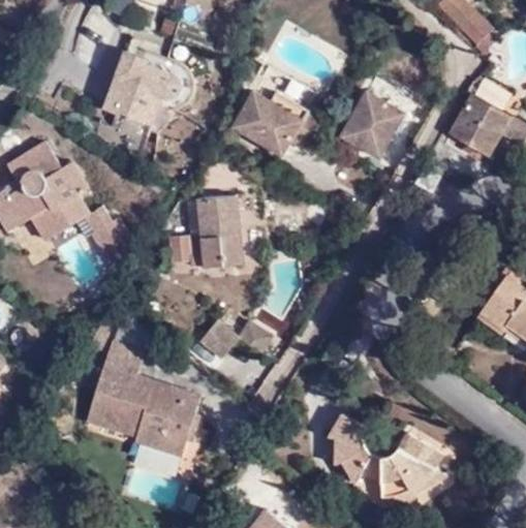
[(457,24),(471,9),(463,0),(441,0),(438,4),(457,24)]
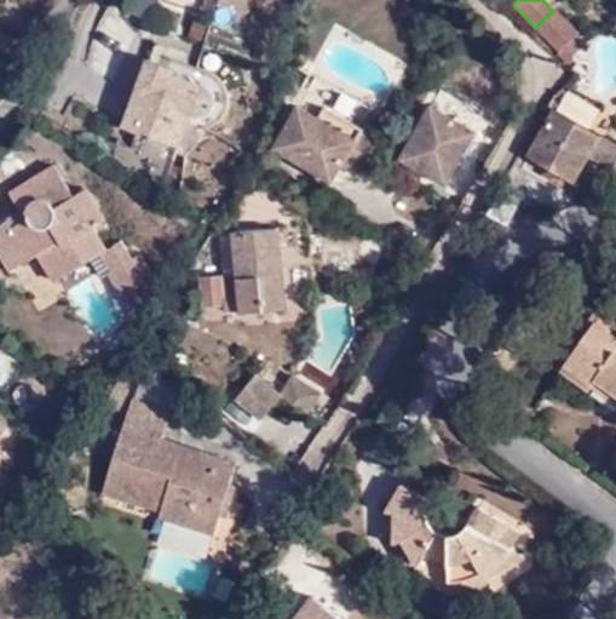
[(575,34),(552,11),(535,28),(558,52),(556,55),(563,62),(560,64),(568,72),(574,64),(569,58),(579,49),(570,39),(575,34)]
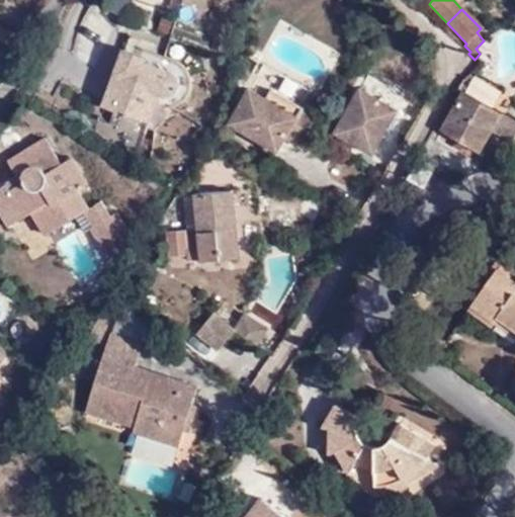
[(173,84),(173,79),(165,73),(143,65),(146,60),(121,49),(100,105),(147,122),(154,106),(159,92),(166,94),(172,88),(173,84)]
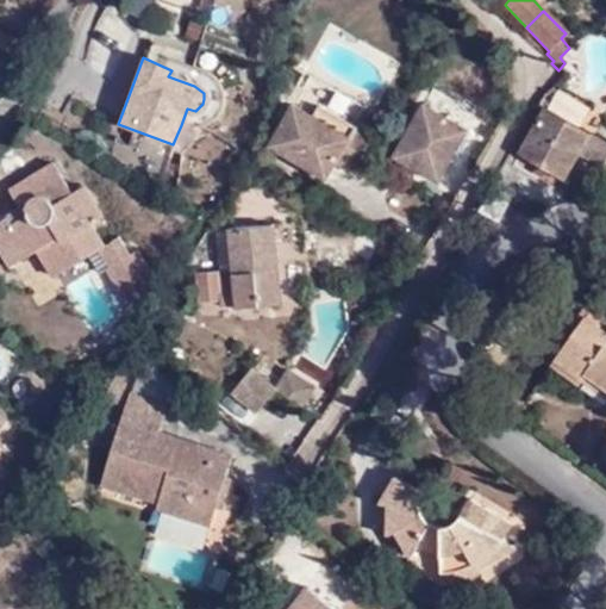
[(204,93),(207,78),(174,63),(172,70),(168,76),(194,86),(204,93)]
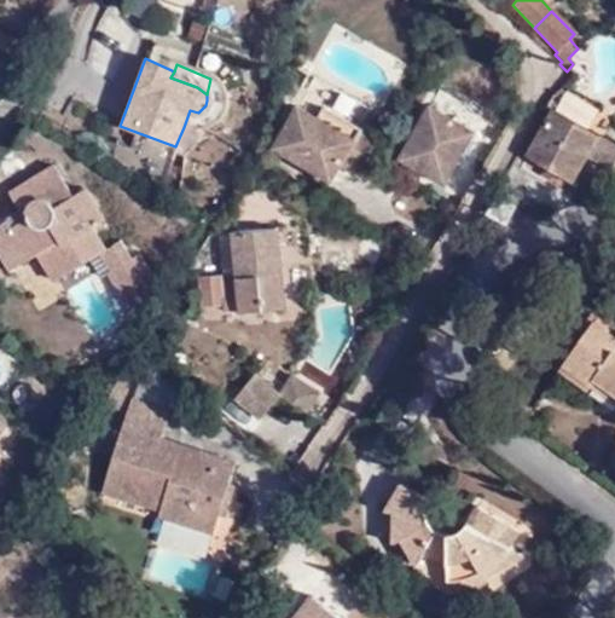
[(218,88),(210,79),(207,94),(207,100),(206,105),(198,113),(190,110),(184,127),(193,127),(206,125),(218,113),(220,102),(218,88)]
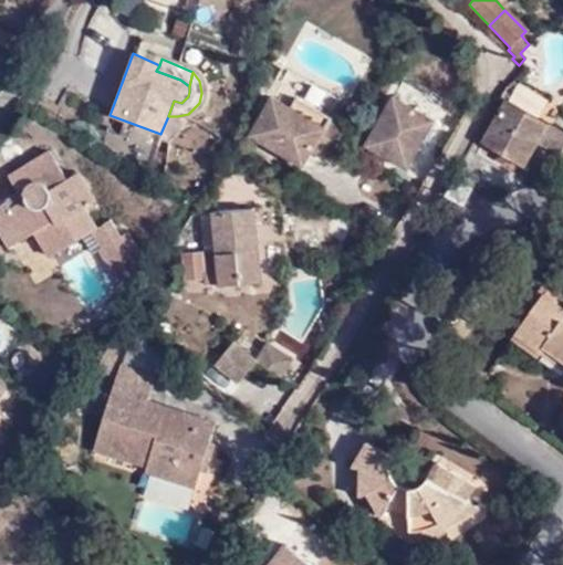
[(323,160),(343,127),(327,118),(322,127),(289,108),(270,97),(248,136),(301,167),(309,153),(323,160)]
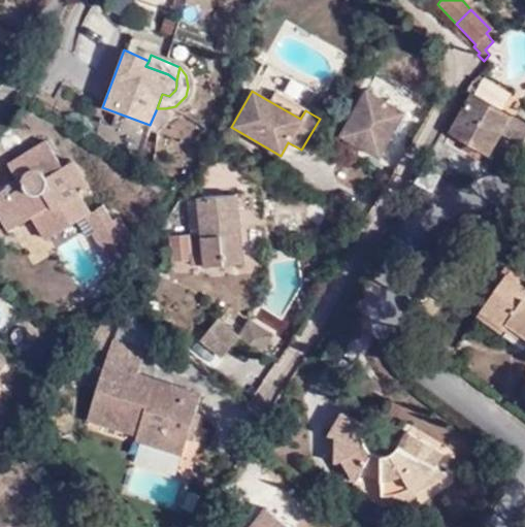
[(305,110),(274,92),(269,101),(300,119),(305,110)]
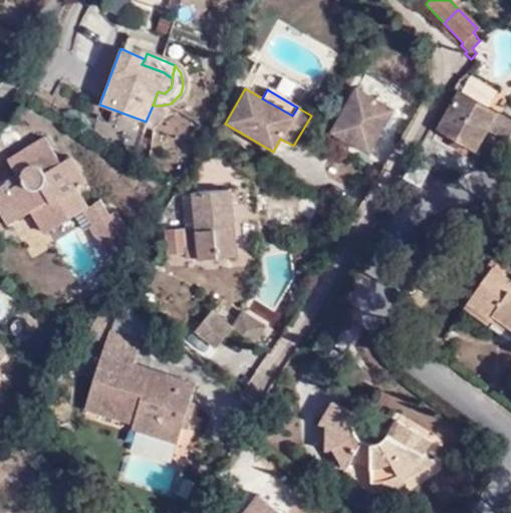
[(354,89),(329,133),(366,154),(392,109),(354,89)]
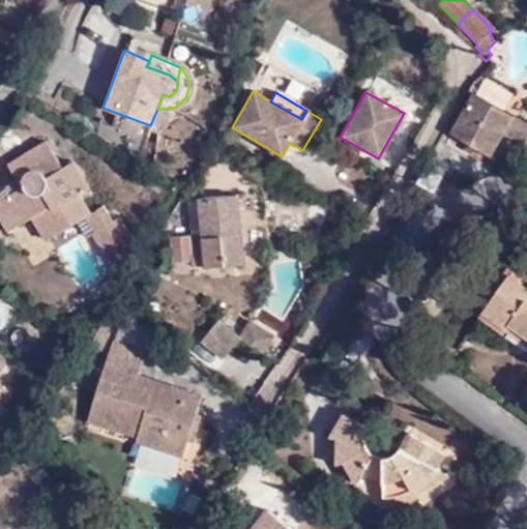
[(526,131),(526,125),(471,93),(447,133),(488,154),(499,131),(521,144),(526,131)]
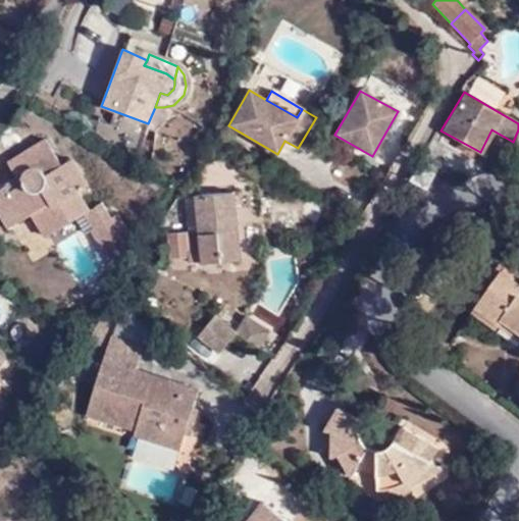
[(0,212),(10,228),(34,213),(48,236),(83,213),(90,209),(79,191),(90,184),(72,158),(62,164),(47,140),(8,163),(22,186),(11,192),(8,187),(0,191),(0,212)]
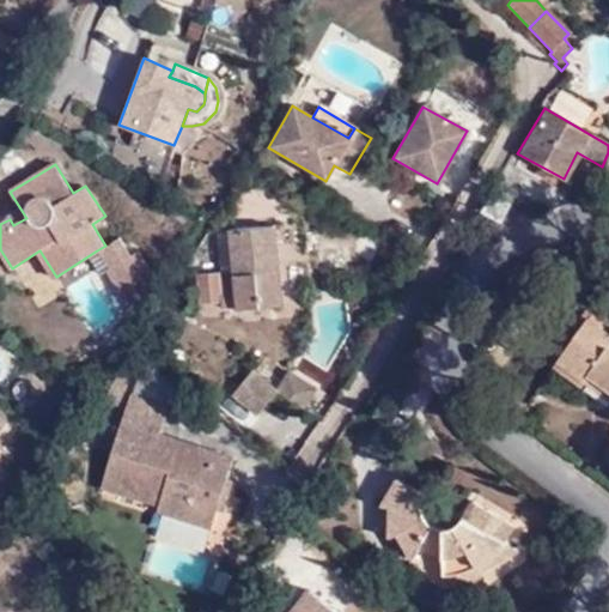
[(507,204),(486,191),(474,210),(497,223),(507,204)]
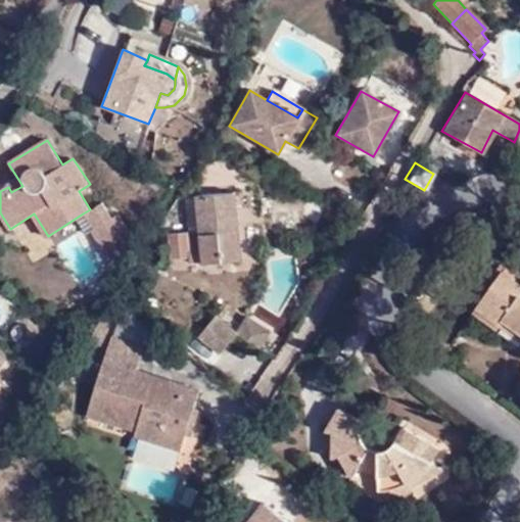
[(240,263),(233,193),(197,198),(197,200),(187,200),(190,233),(168,235),(171,261),(189,259),(190,264),(203,264),(204,266),(240,263)]
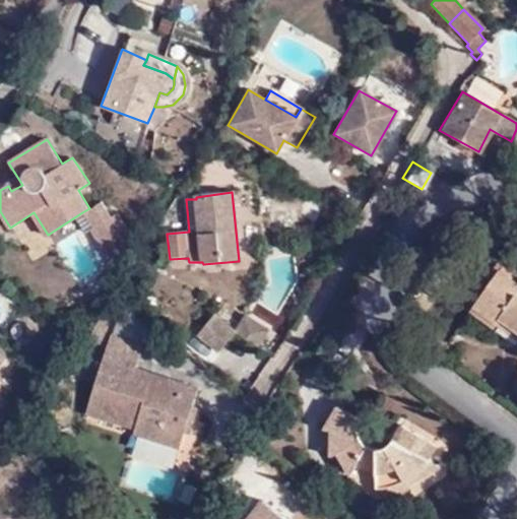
[(107,196),(89,208),(82,212),(93,228),(98,224),(111,243),(112,242),(124,258),(141,232),(136,224),(137,223),(125,205),(118,210),(107,196)]
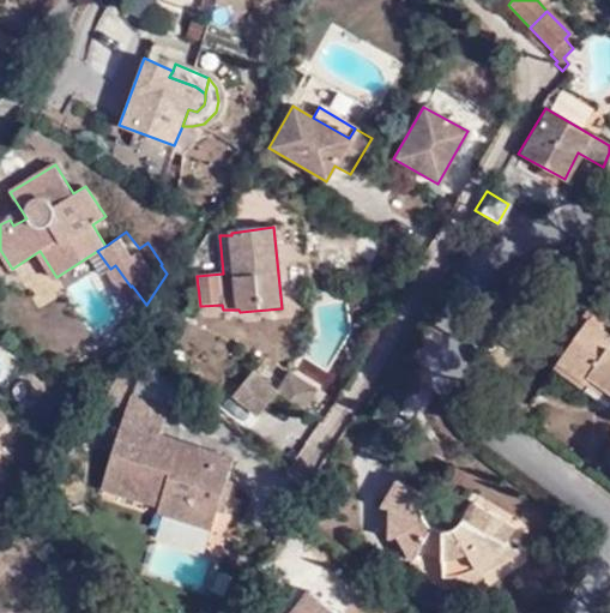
[(609,336),(586,319),(556,360),(583,379),(585,374),(609,391),(609,336)]
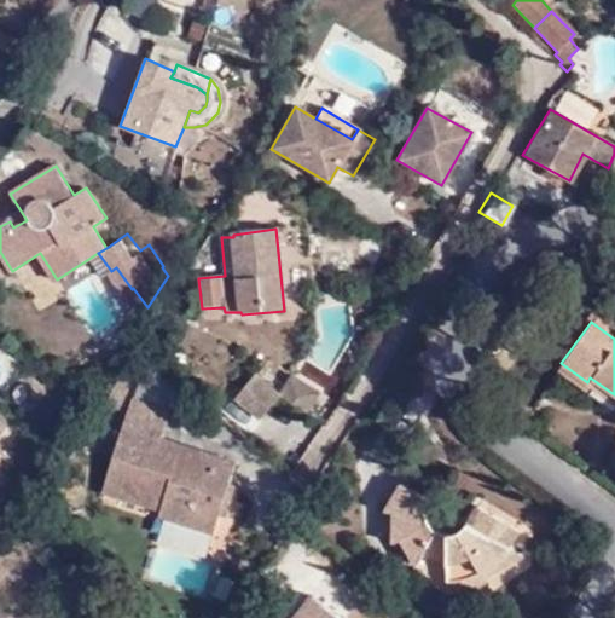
[(139,352),(148,359),(158,342),(149,336),(139,352)]
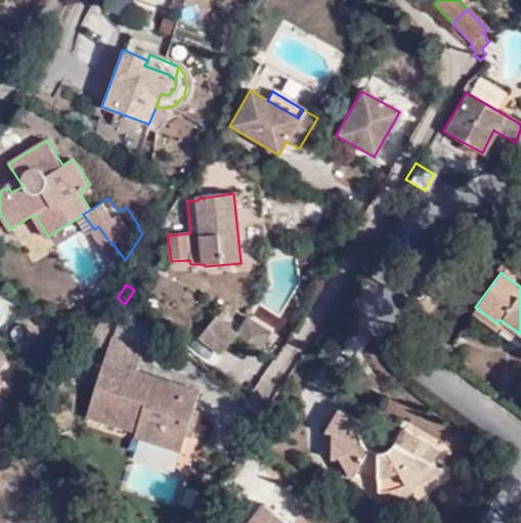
[(122,304),(114,299),(103,315),(112,320),(122,304)]
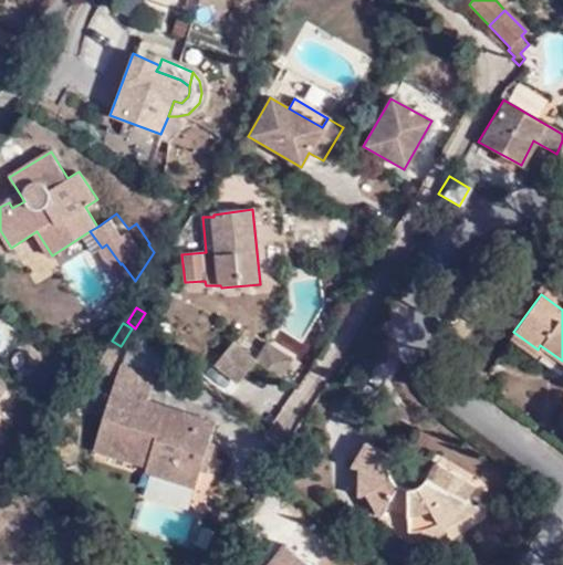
[(278,380),(291,355),(264,343),(253,368),(278,380)]
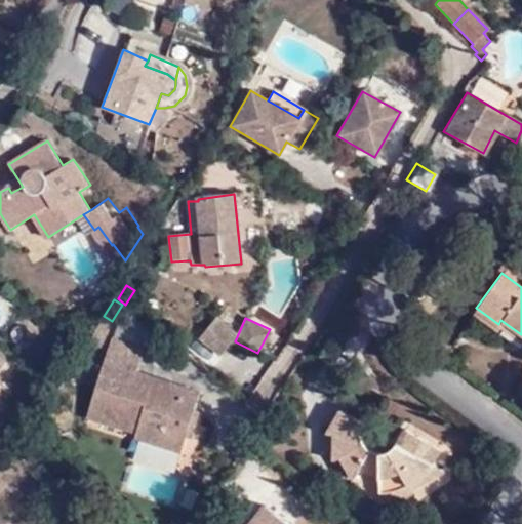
[(222,356),(234,341),(213,323),(201,338),(222,356)]
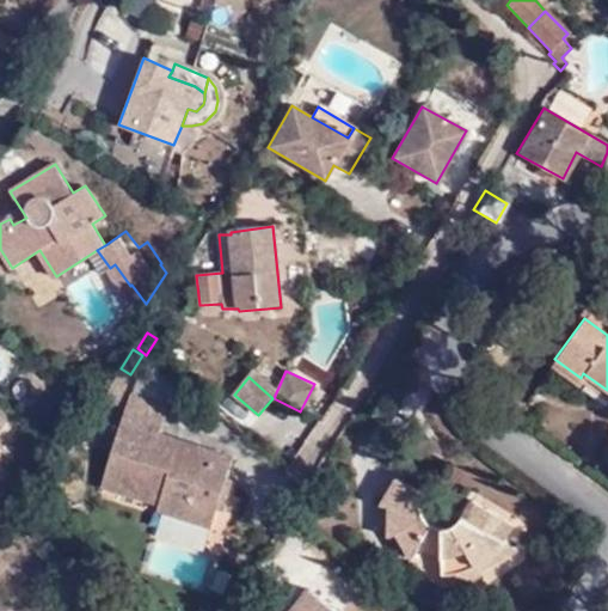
[(157,499),(212,515),(231,458),(158,433),(165,407),(129,395),(100,480),(157,499)]
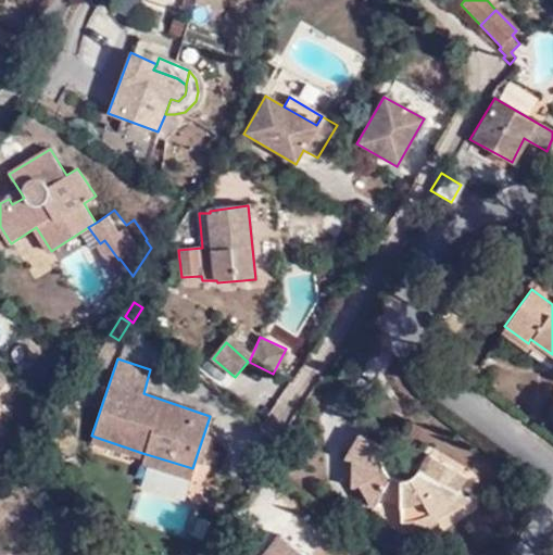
[(369,507),(376,497),(380,489),(399,494),(399,505),(398,527),(432,520),(467,499),(453,491),(462,476),(425,454),(414,471),(410,477),(401,480),(393,480),(388,478),(379,470),(378,461),(382,450),(357,433),(343,455),(349,459),(349,487),(356,484),(369,507)]
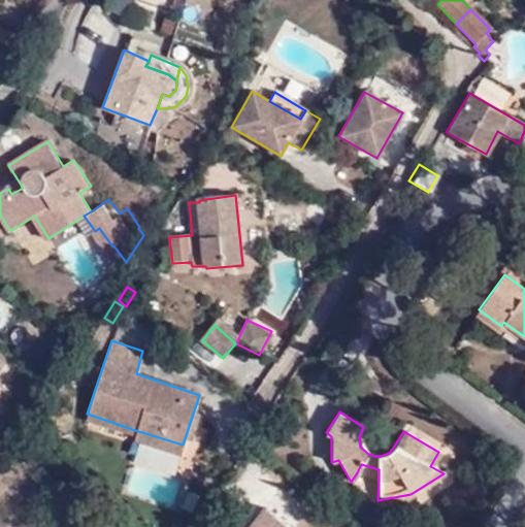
[(178,455),(183,445),(135,430),(132,440),(178,455)]
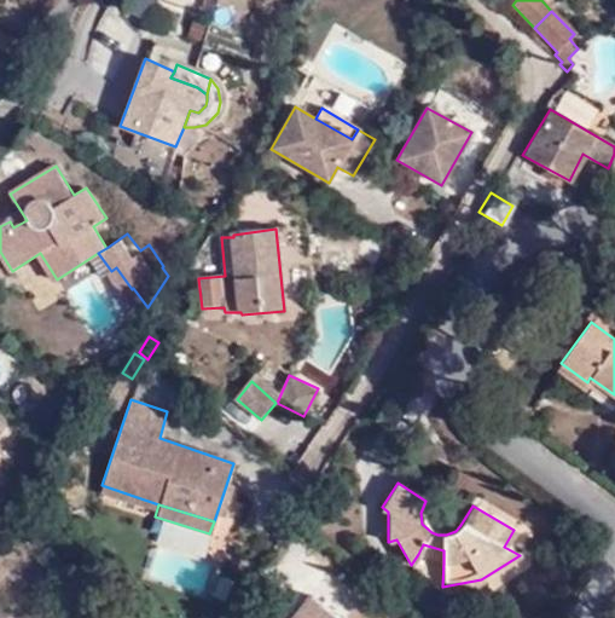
[(423,544),(418,554),(444,562),(444,550),(423,544)]
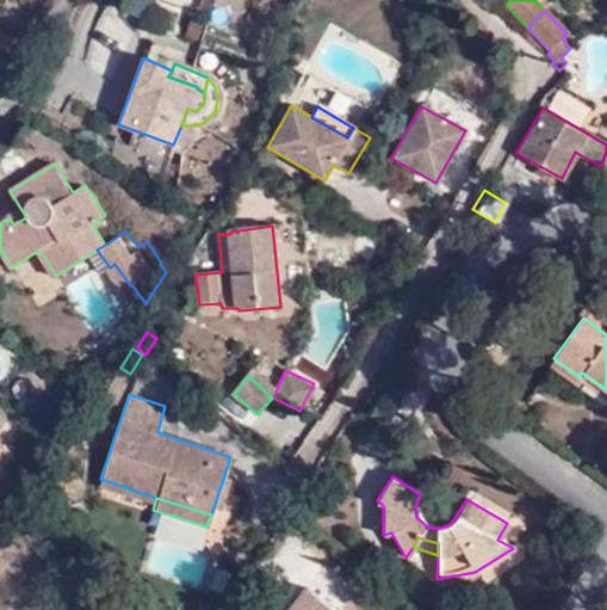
[(334,609),(305,587),(289,609),(334,609)]
